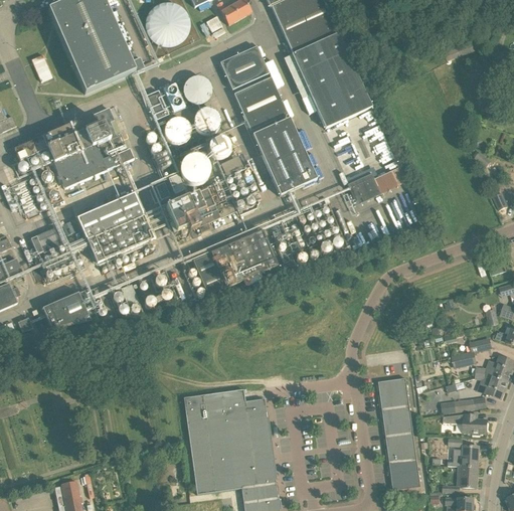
[(139,55),(130,59),(104,0),(64,0),(47,7),(84,92),(144,65),(139,55)]
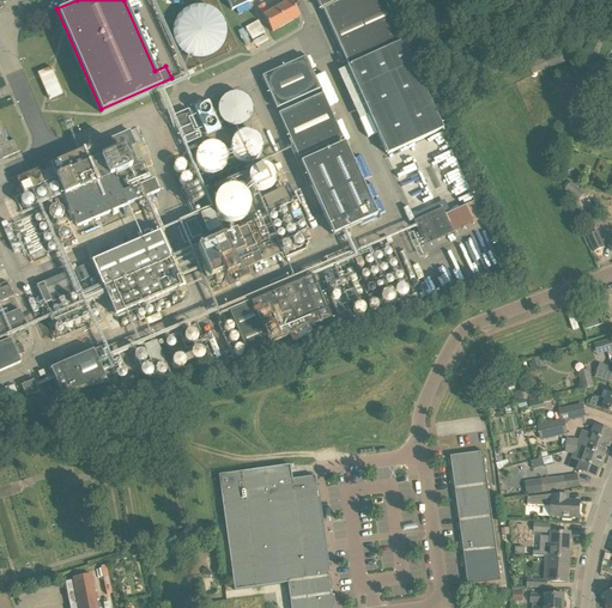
[(271,29),(298,13),(290,0),(282,0),(267,8),(264,0),(261,0),(256,4),(271,29)]
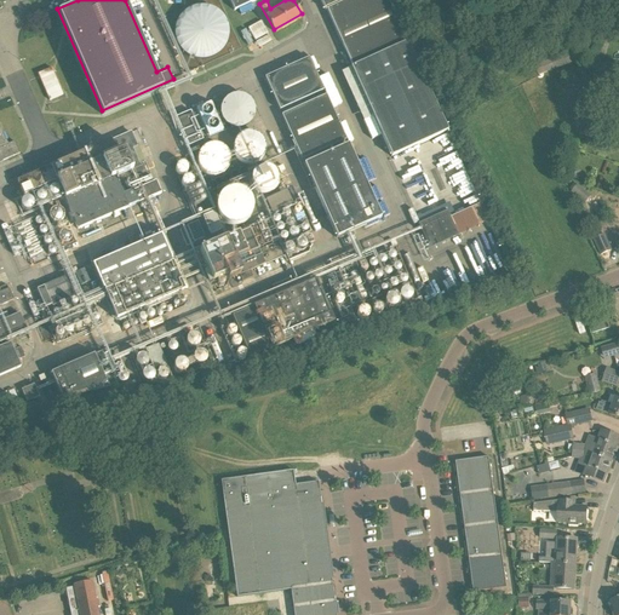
[(353,62),(406,38),(388,0),(333,0),(325,4),(353,62)]
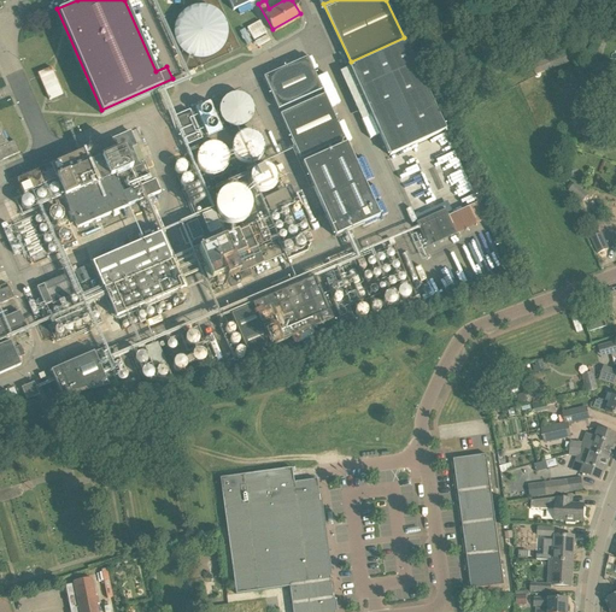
[(175,29),(174,30),(175,33),(175,35),(175,37),(176,40),(176,42),(177,45),(179,46),(181,48),(182,49),(183,51),(186,53),(187,54),(189,56),(192,56),(194,57),(197,57),(199,57),(201,58),(203,58),(205,57),(207,57),(210,56),(212,56),(215,54),(216,53),(218,51),(220,49),(221,48),(223,46),(224,45),(226,42),(226,40),(227,37),(227,35),(228,33),(228,30),(228,29),(227,27),(227,24),(226,22),(226,19),(224,17),(223,16),(221,13),(220,12),(218,11),(216,9),(215,7),(212,6),(210,6),(207,5),(205,5),(203,4),(201,4),(199,4),(197,5),(194,5),(192,6),(189,6),(187,7),(186,9),(183,11),(182,12),(181,13),(179,16),(177,17),(177,19),(176,22),(175,24),(175,27),(175,29)]
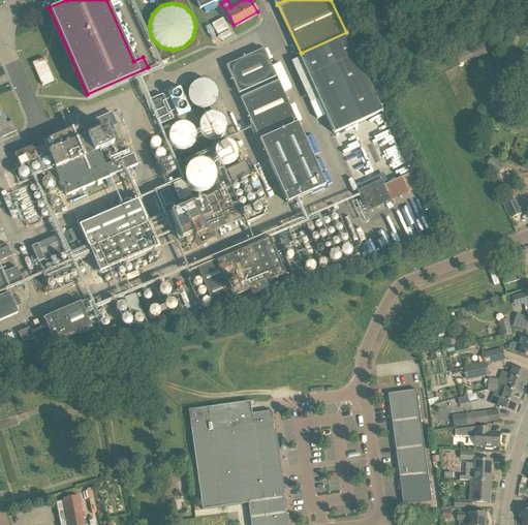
[(222,17),(212,23),(217,33),(215,34),(218,39),(231,32),(222,17)]
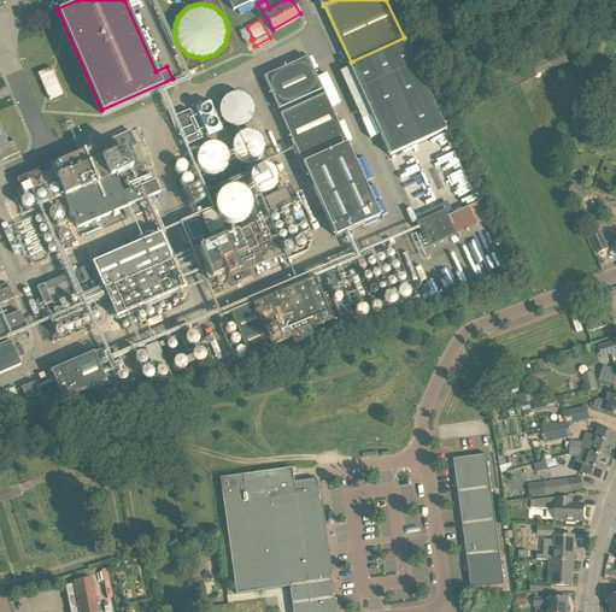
[(404,37),(351,62),(350,63),(389,152),(445,127),(404,37)]
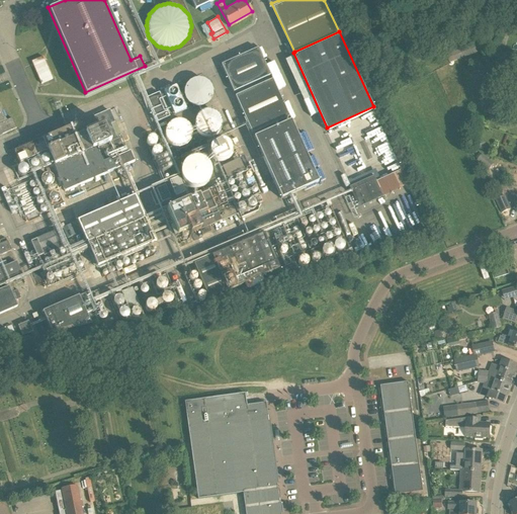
[(467,43),(470,51),(484,47),(481,37),(467,43)]
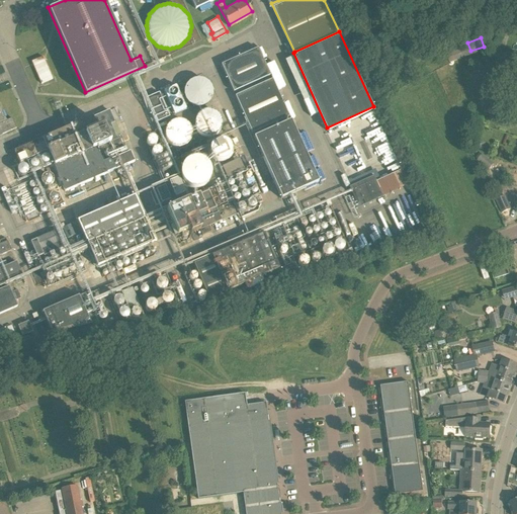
[(269,73),(257,46),(221,61),(233,89),(269,73)]
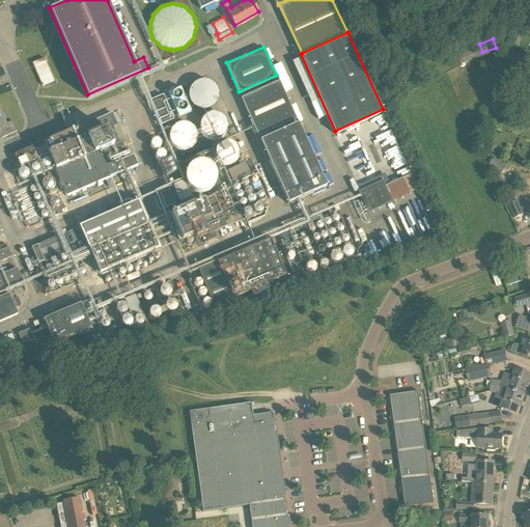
[(509,48),(505,59),(519,64),(523,52),(509,48)]
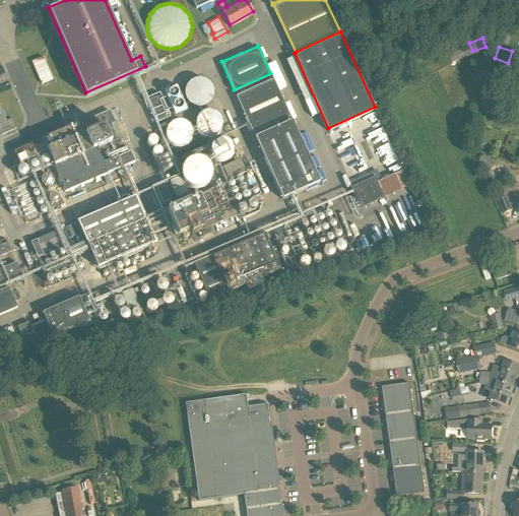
[(31,58),(48,98),(65,89),(55,68),(49,70),(45,59),(42,54),(31,58)]
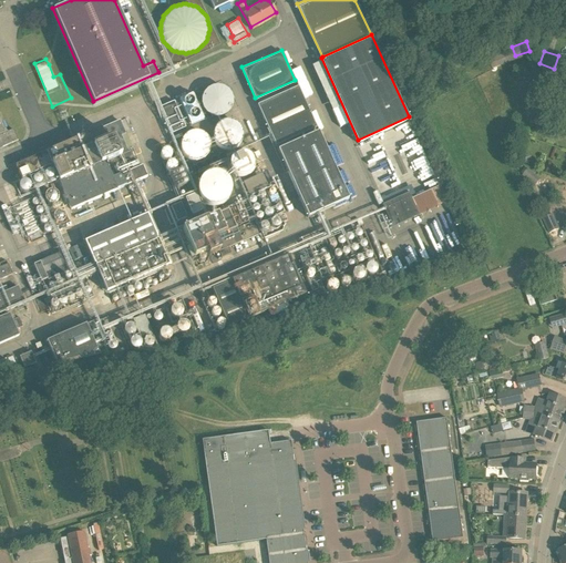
[(524,74),(521,84),(531,89),(534,79),(524,74)]
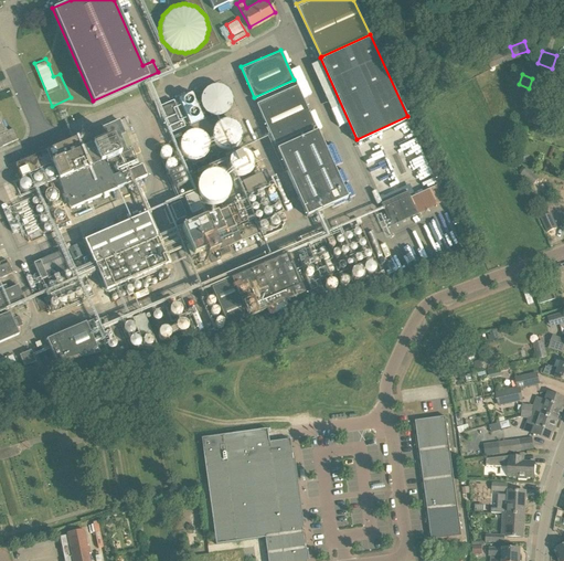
[(297,83),(256,101),(275,143),(316,125),(297,83)]
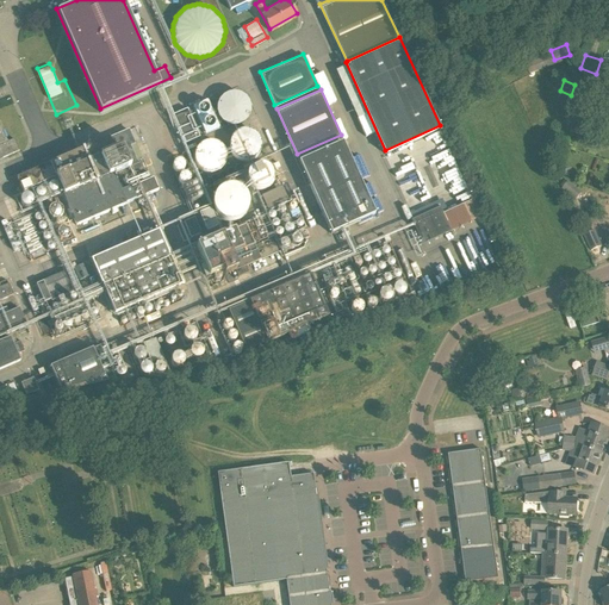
[(219,124),(207,97),(173,111),(185,139),(219,124)]
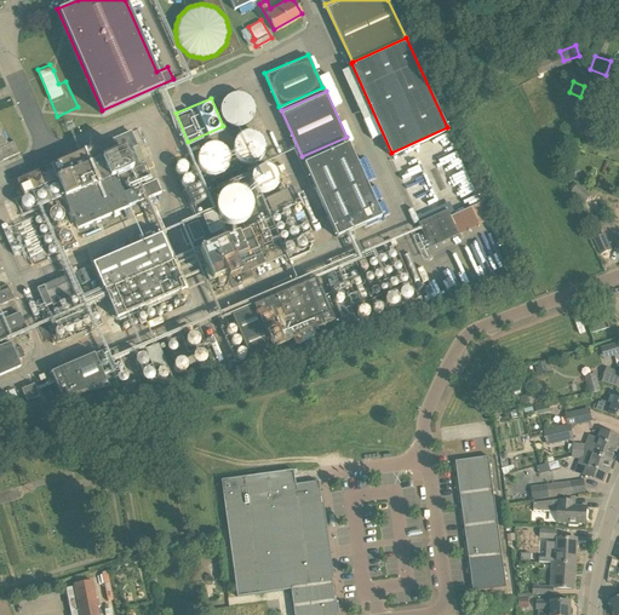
[(592,122),(582,119),(579,128),(589,131),(592,122)]
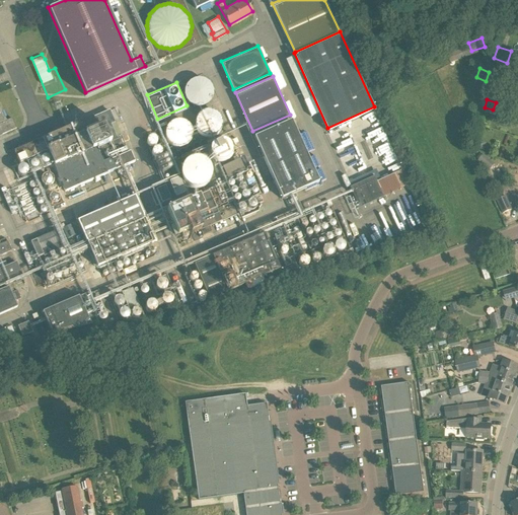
[(6,118),(0,102),(0,132),(16,125),(12,115),(6,118)]
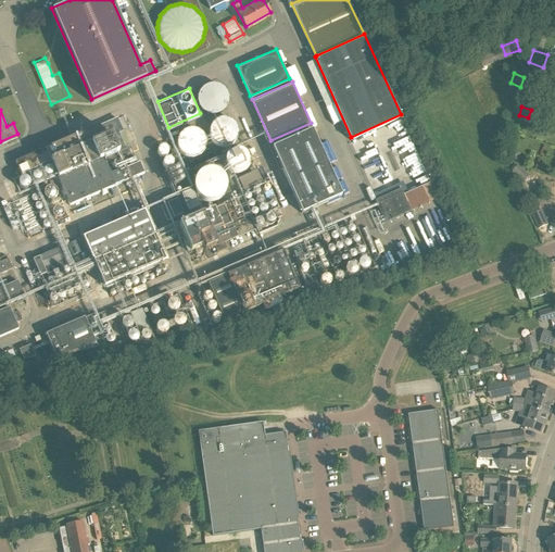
[(213,143),(237,137),(230,112),(205,118),(213,143)]
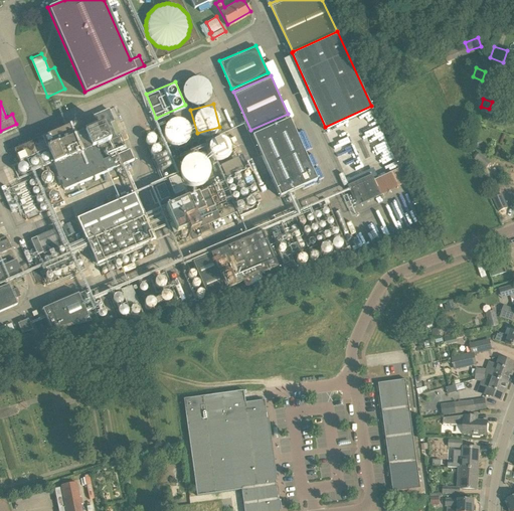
[(117,114),(114,105),(13,148),(18,159),(46,147),(63,188),(134,158),(130,148),(127,150),(120,135),(116,136),(109,120),(113,118),(112,116),(117,114)]
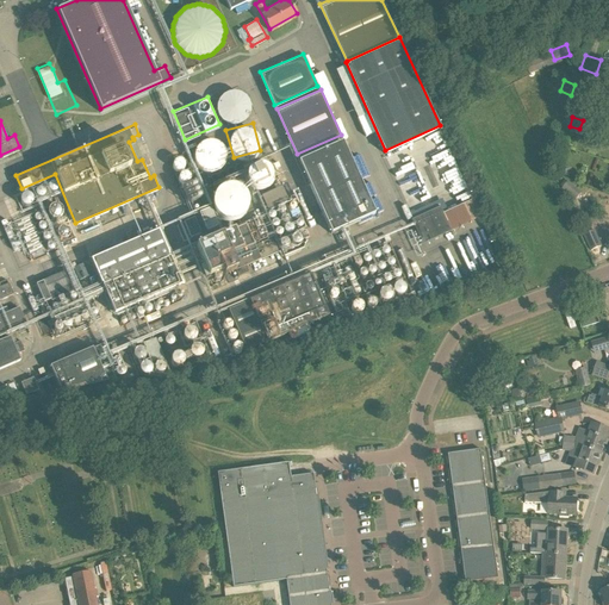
[(225,144),(198,135),(190,160),(216,169),(225,144)]
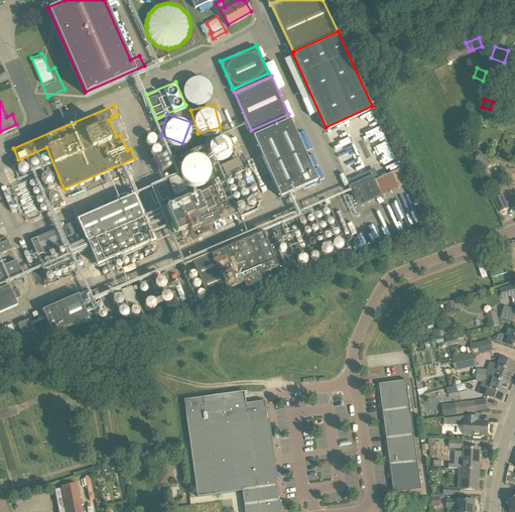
[(316,178),(289,118),(253,134),(280,195),(316,178)]
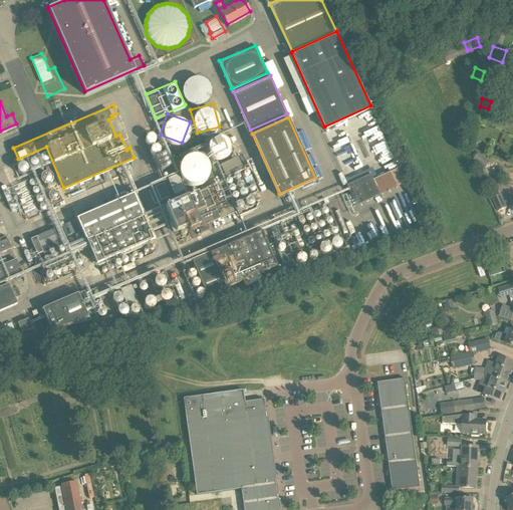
[(229,142),(239,137),(233,124),(203,140),(212,158),(232,148),(229,142)]
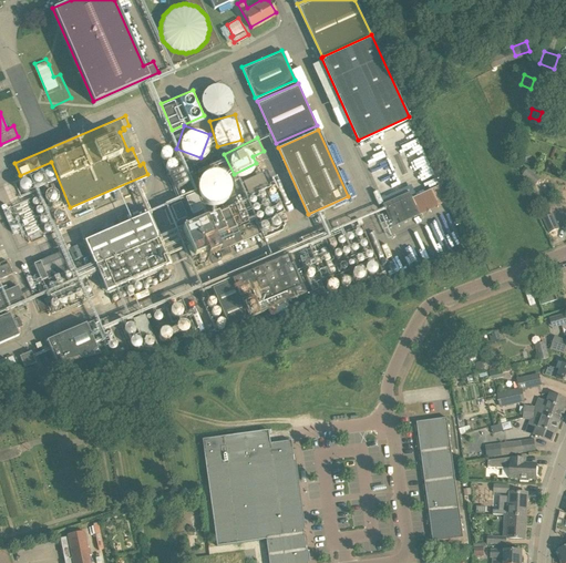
[(179,185),(186,182),(166,142),(155,147),(177,193),(182,190),(179,185)]
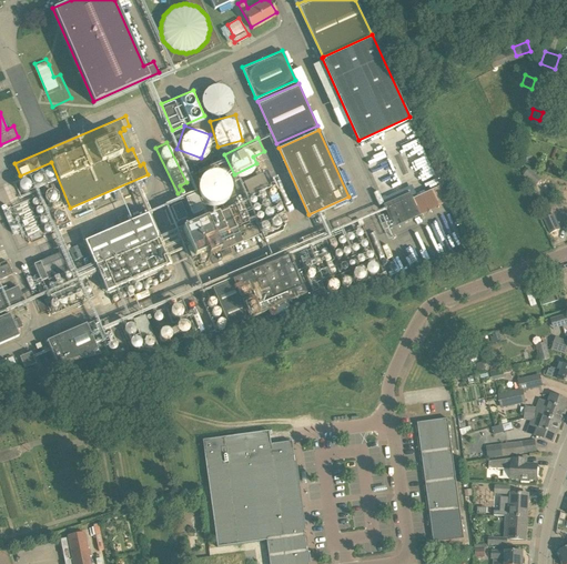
[(528,160),(532,152),(524,149),(520,158),(528,160)]
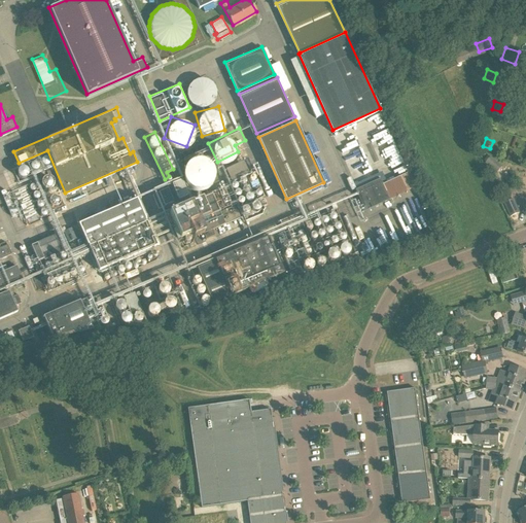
[(351,170),(363,164),(356,149),(344,157),(351,170)]
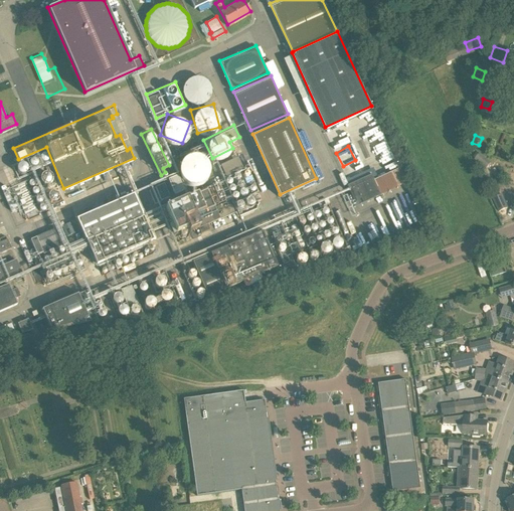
[(488,156),(480,149),(474,156),(482,163),(488,156)]
